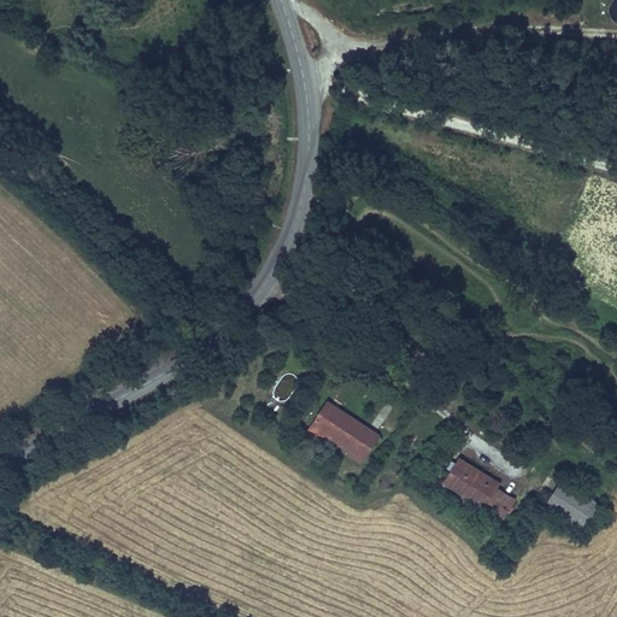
[(616,25),(616,24),(616,0),(612,0),(606,3),(616,25)]
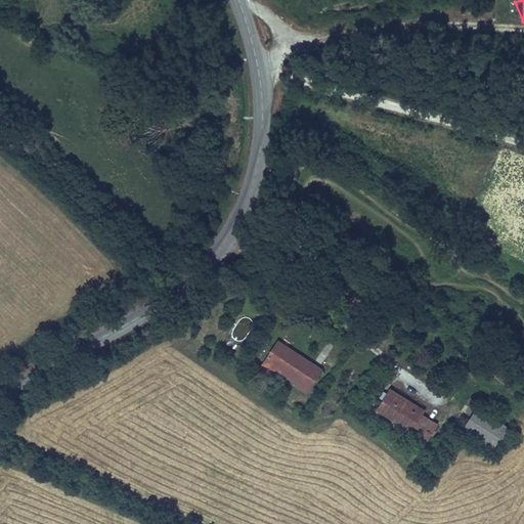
[(293,387),(306,395),(322,369),(277,341),(263,363),(296,383),(293,387)]
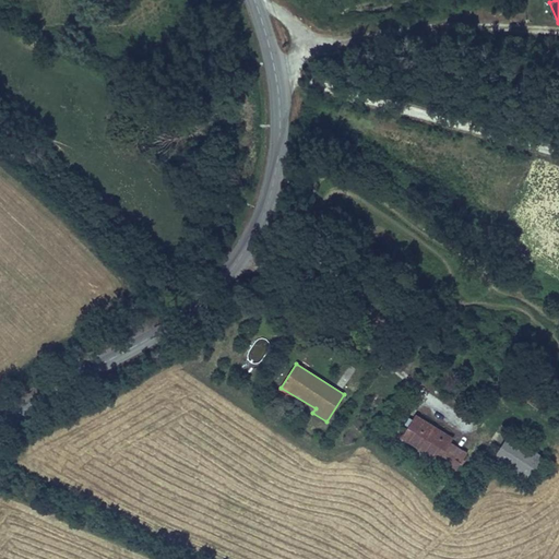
[(397,442),(400,439),(403,432),(411,420),(401,414),(388,436),(397,442)]
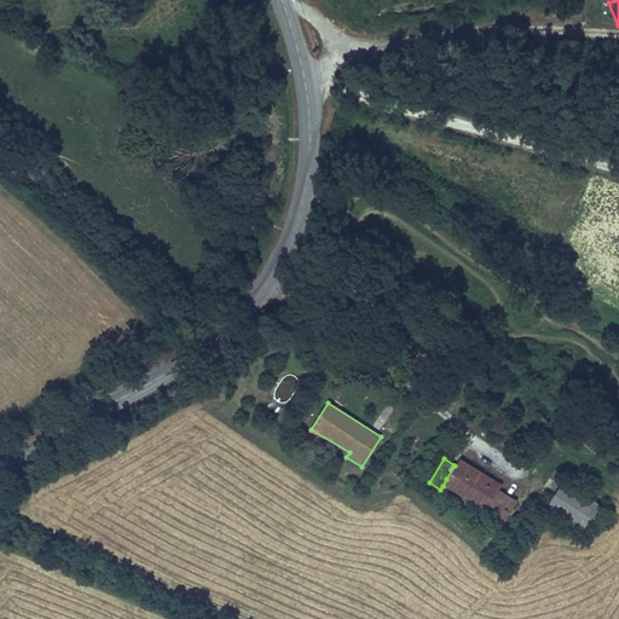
[(495,491),(499,484),(458,460),(455,466),(446,479),(467,492),(463,498),(504,522),(515,503),(495,491)]
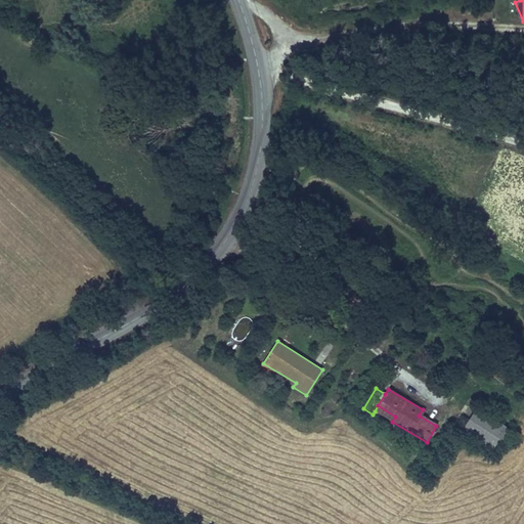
[(392,422),(395,417),(378,405),(375,411),(392,422)]
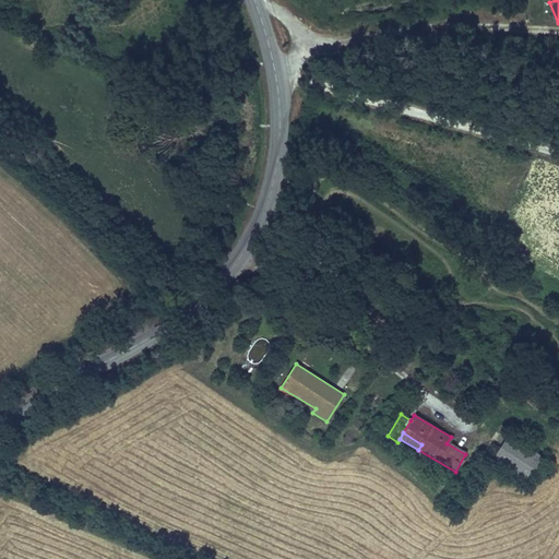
[(543,458),(507,435),(491,459),(527,480),(543,458)]
